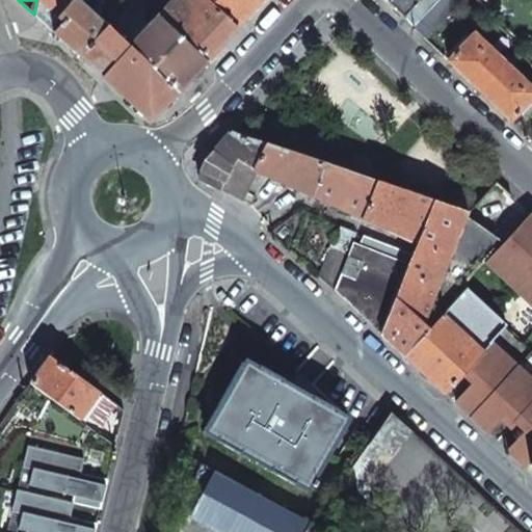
[(80,4),(76,0),(36,0),(34,15),(52,31),(54,32),(80,4)]
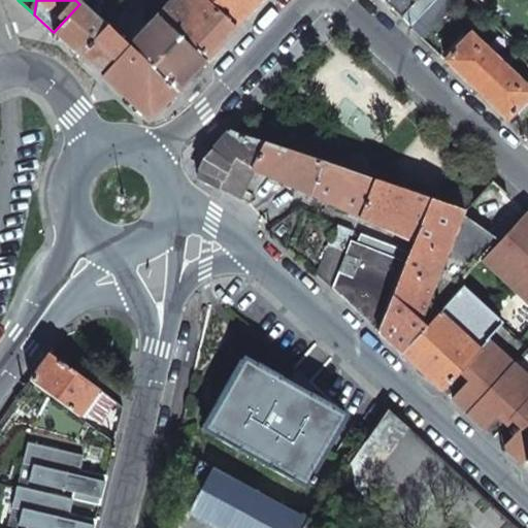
[(203,0),(170,0),(157,15),(205,61),(234,29),(203,0)]
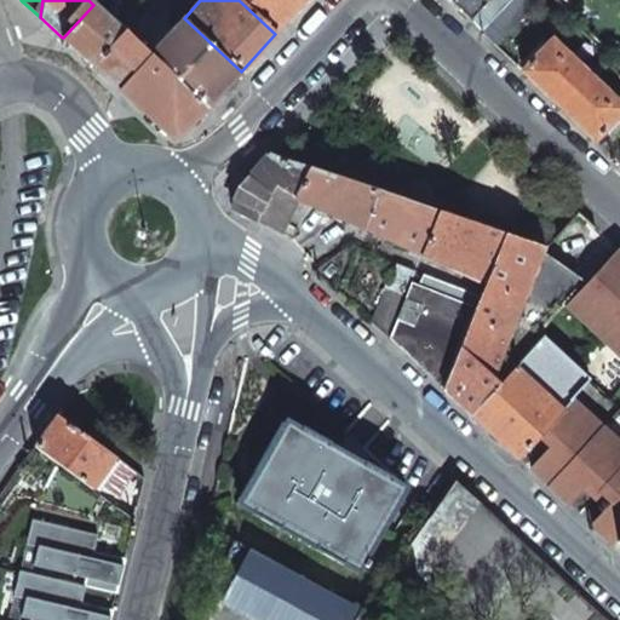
[(239,0),(275,34),(305,0),(239,0)]
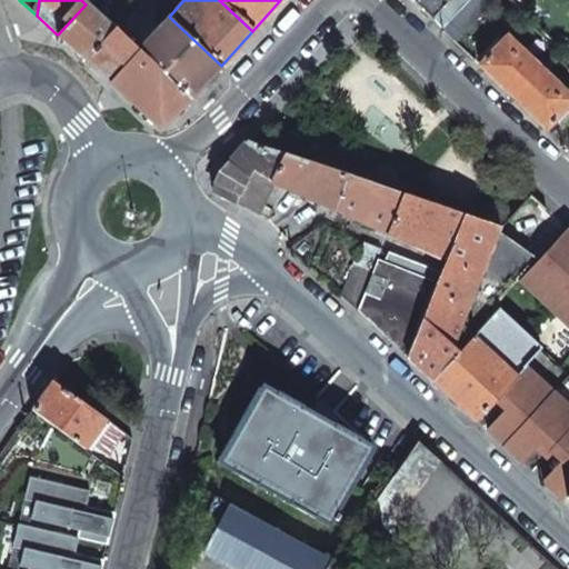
[(409,0),(431,20),(448,0),(409,0)]
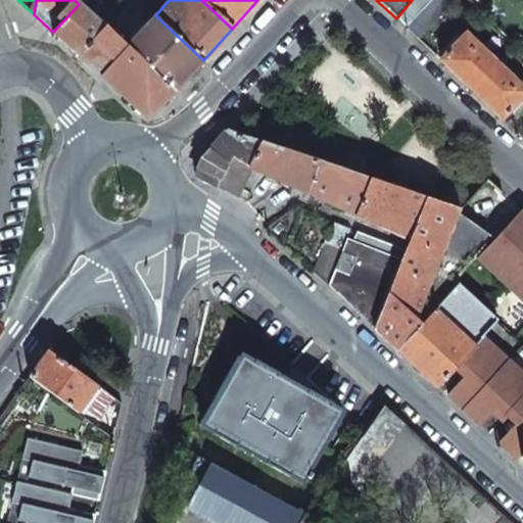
[(406,28),(431,0),(412,0),(396,18),(400,22),(406,28)]
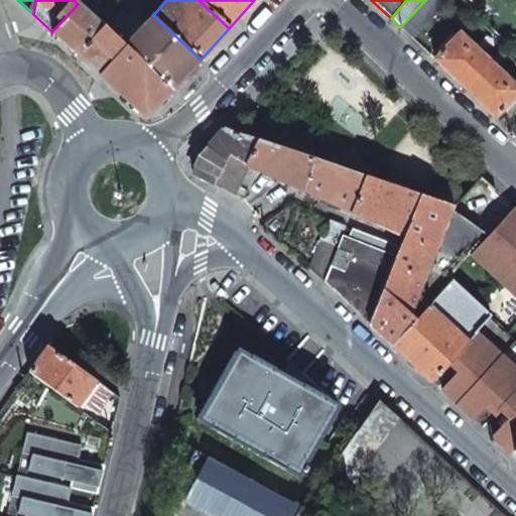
[(425,0),(400,27),(412,37),(448,0),(425,0)]
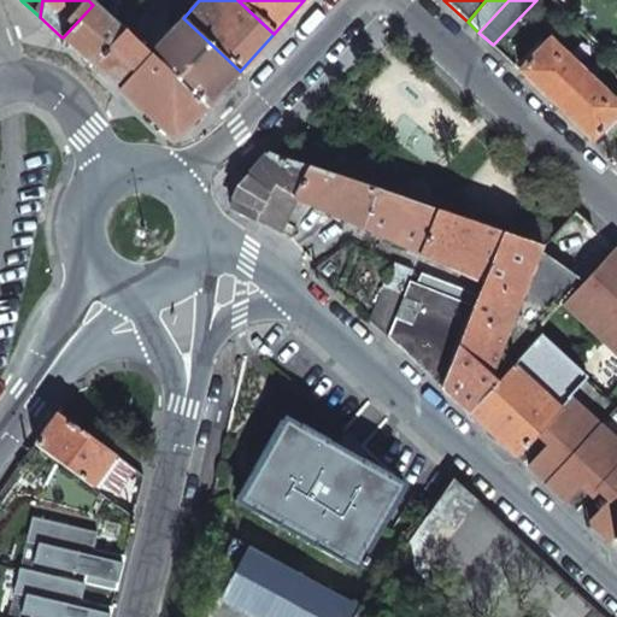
[(124,33),(93,5),(63,37),(94,68),(124,33)]
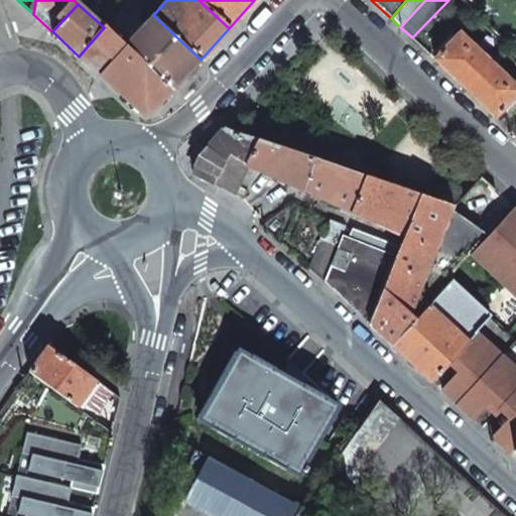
[(142,5),(126,21),(138,31),(153,15),(142,5)]
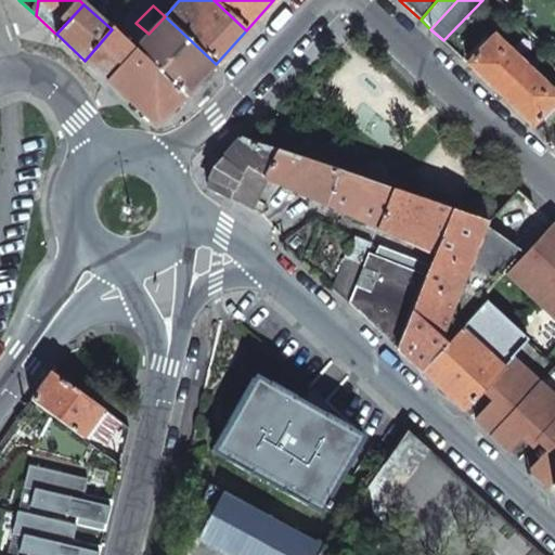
[(149,34),(133,50),(185,97),(216,64),(165,16),(149,34)]
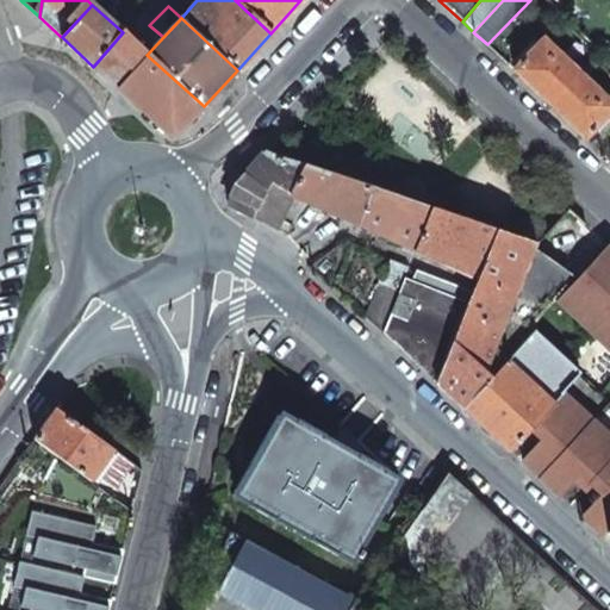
[(123,32),(93,67),(173,139),(204,106),(147,55),(123,32)]
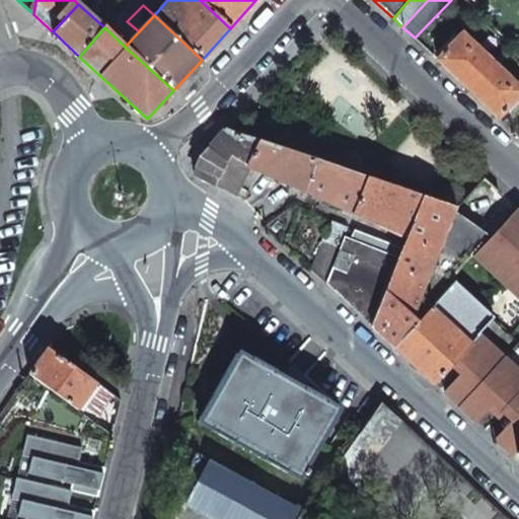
[(467,88),(493,62),(492,61),(462,33),(449,46),(437,59),(467,88)]
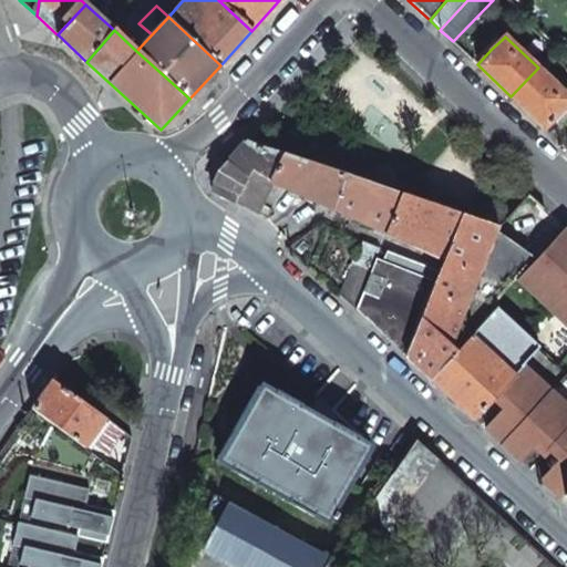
[(511,96),(544,127),(557,113),(566,103),(566,94),(538,68),(511,96)]
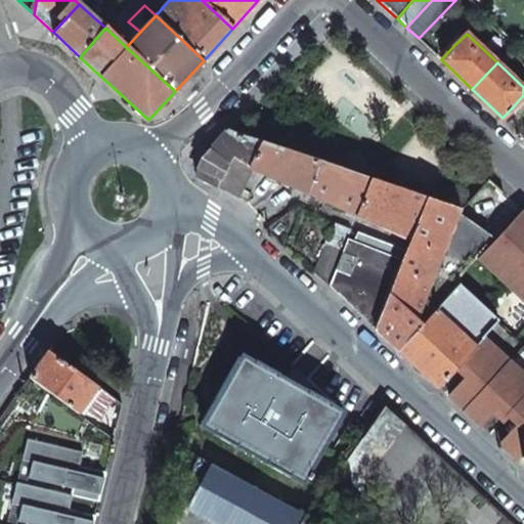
[(261,141),(227,130),(200,161),(195,175),(237,194),(252,169),(251,168),(261,141)]
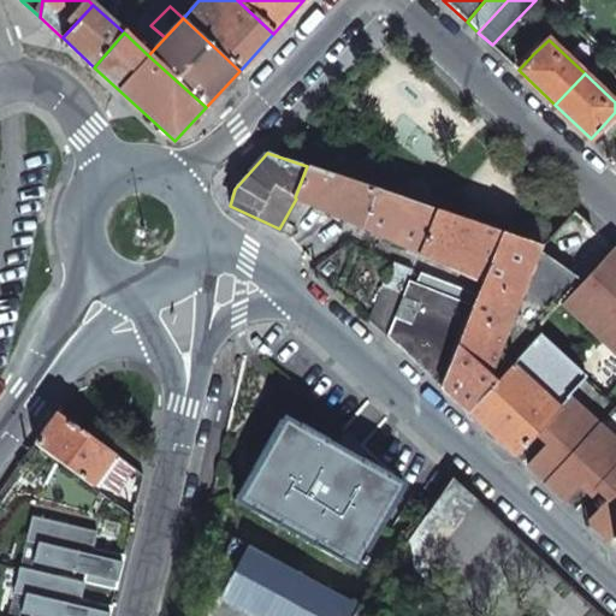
[(372,188),(307,166),(295,197),(296,197),(360,226),(372,188)]
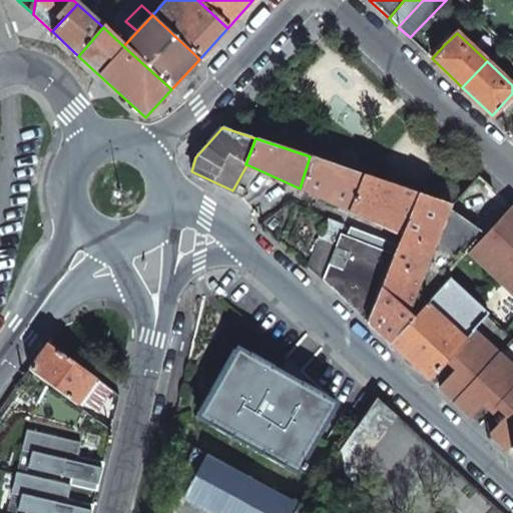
[(364,175),(310,156),(300,188),(350,210),(364,175)]
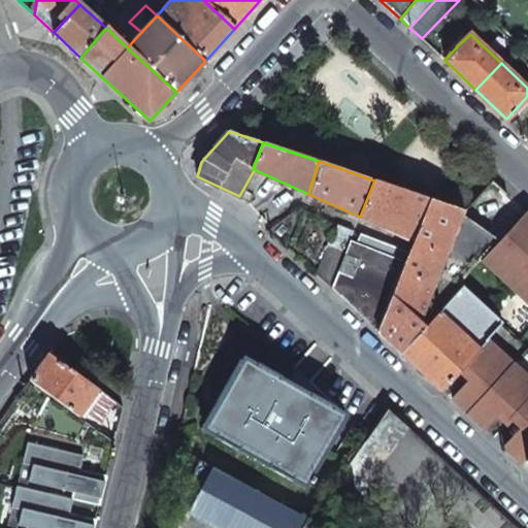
[(430,200),(374,180),(360,217),(414,240),(430,200)]
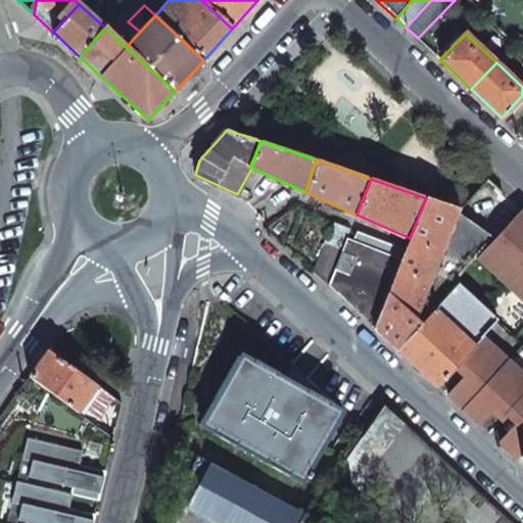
[(387,292),(417,318),(458,211),(459,209),(426,198),(410,238),(405,250),(400,259),(387,292)]
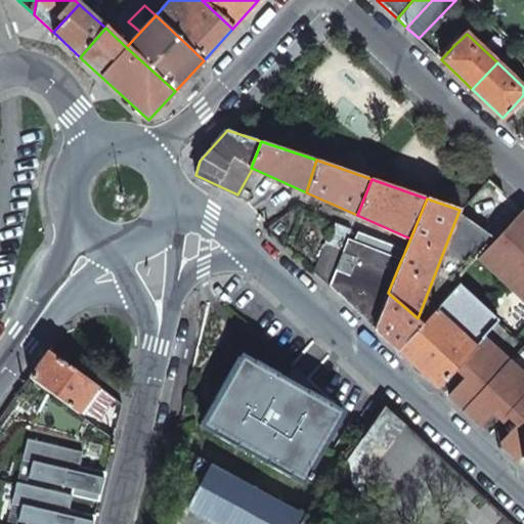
[(523,300),(523,246),(523,244),(523,210),(522,209),(504,229),(478,257),(523,300)]
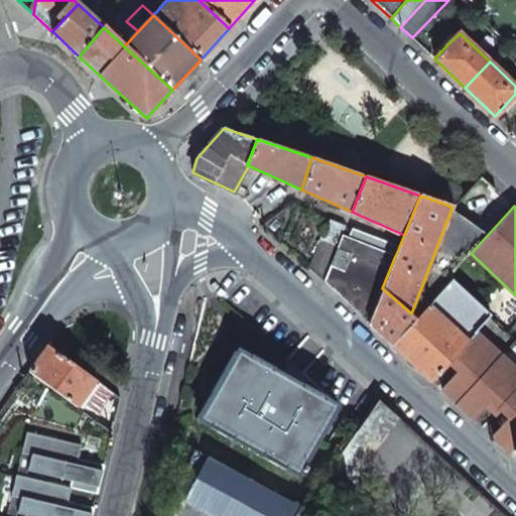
[(471,253),(496,226),(493,225),(487,233),(483,231),(474,224),(452,209),(411,313),(415,317),(429,303),(453,279),(448,276),(471,253)]
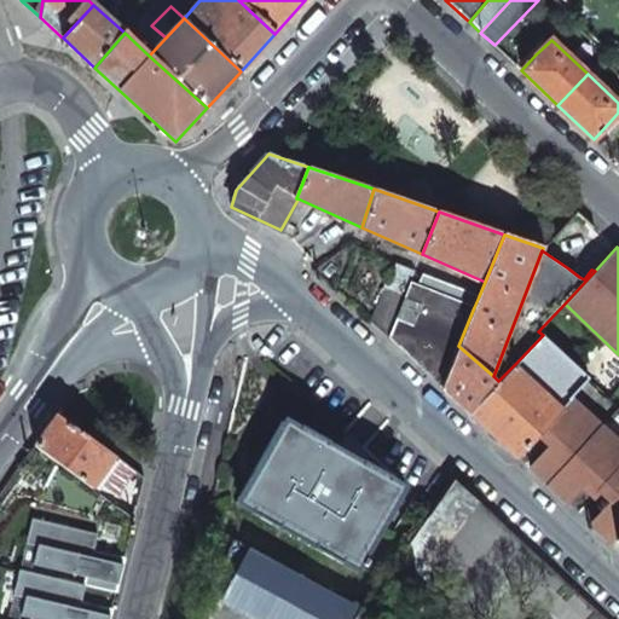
[(568,268),(579,277),(588,265),(577,258),(568,268)]
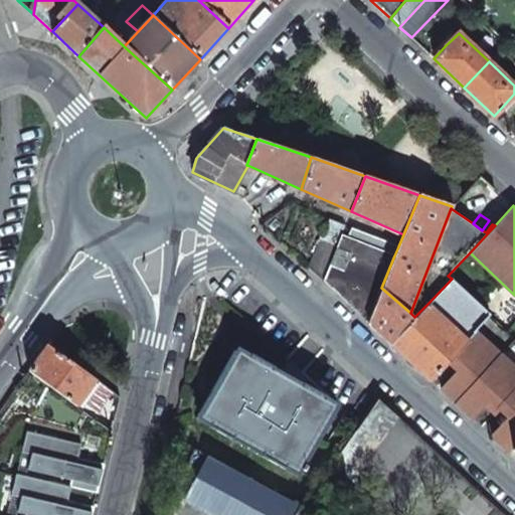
[(286,226),(278,222),(269,234),(280,243),(286,226)]
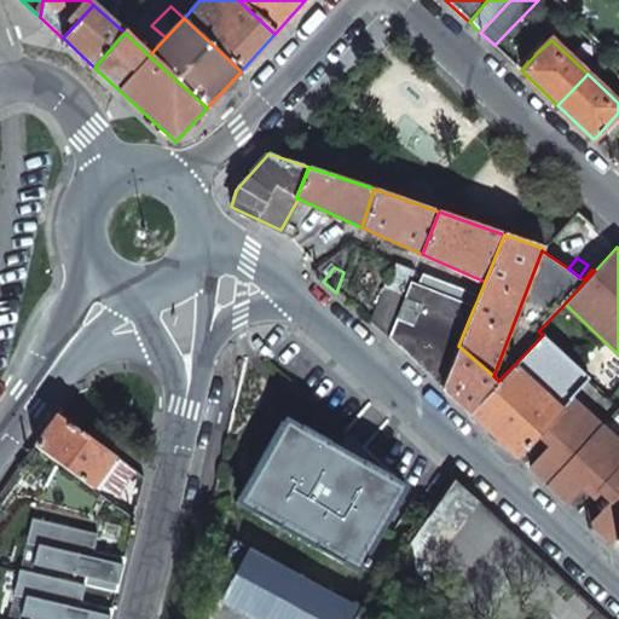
[(479,296),(422,273),(420,277),(417,284),(474,307),(479,296)]
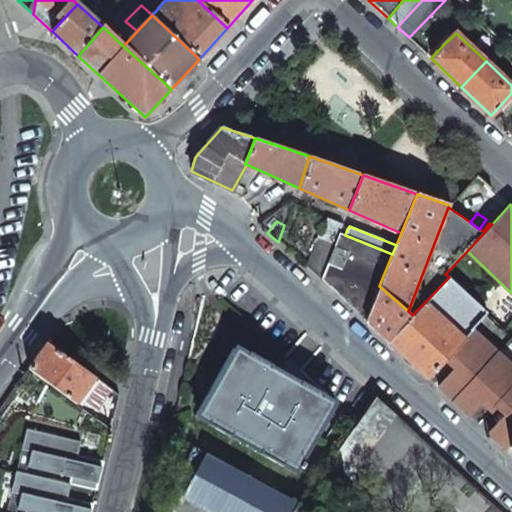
[(335,244),(320,279),(366,321),(379,286),(392,254),(345,235),(340,233),(339,233),(335,244)]
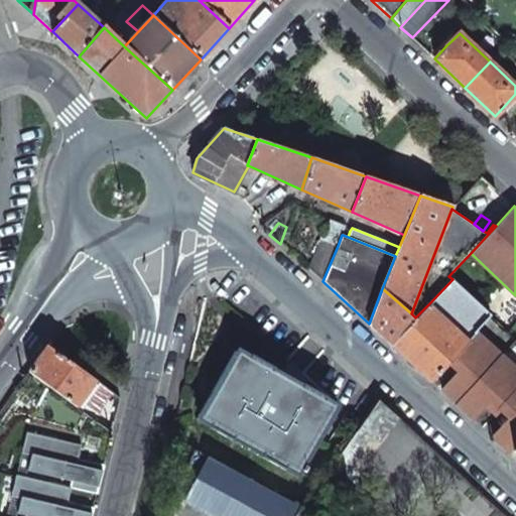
[(338,246),(320,239),(307,267),(323,281),(338,246)]
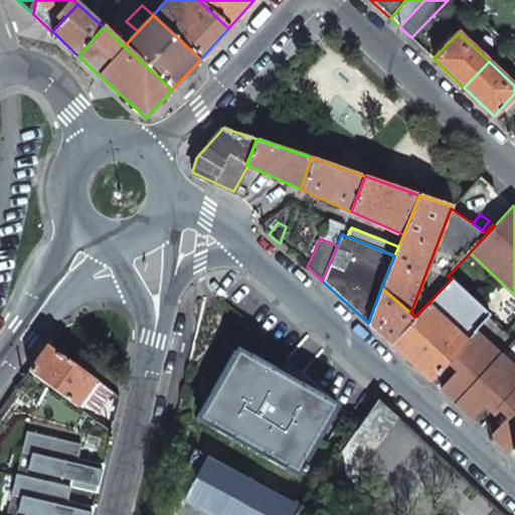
[(390,343),(431,379),(448,360),(489,315),(452,279),(428,303),(414,317),(390,343)]
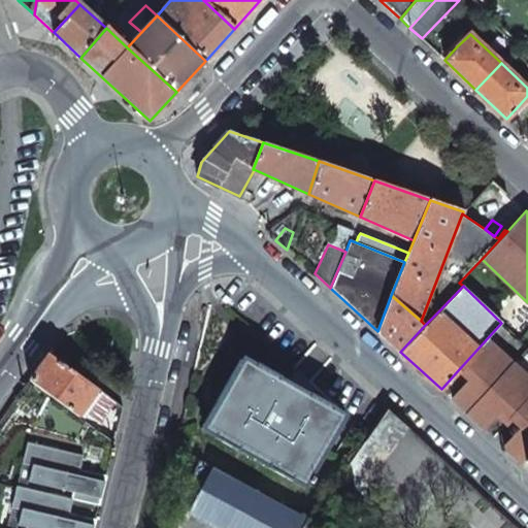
[(400,352),(425,325),(421,321),(391,295),(377,331),(400,352)]
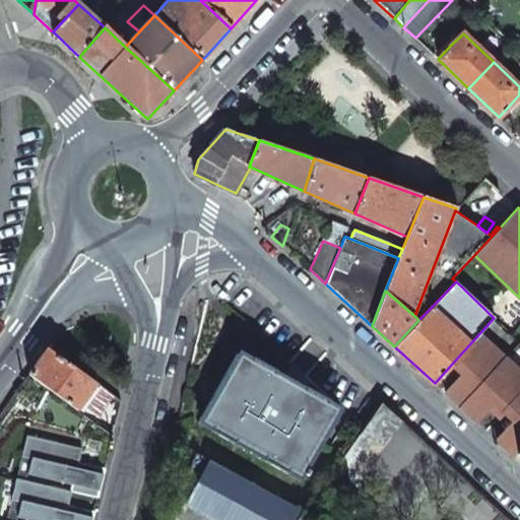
[(519,342),(494,318),(452,364),(462,374),(445,393),(476,421),(494,402),(514,420),(496,440),(514,456),(516,453),(519,449),(519,342)]
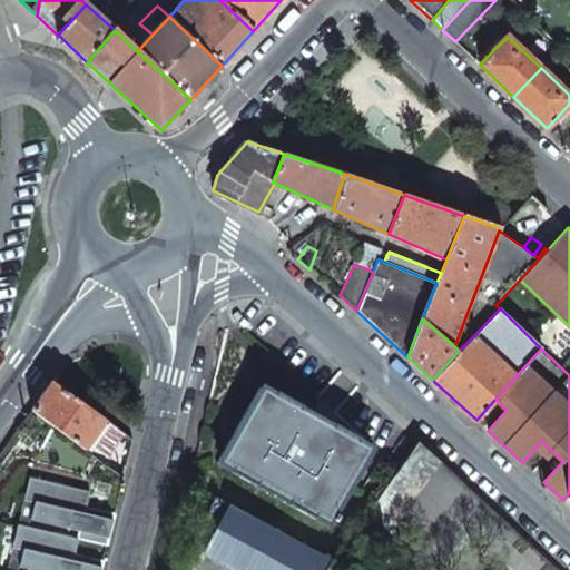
[(105,421),(51,382),(31,411),(84,450),(105,421)]
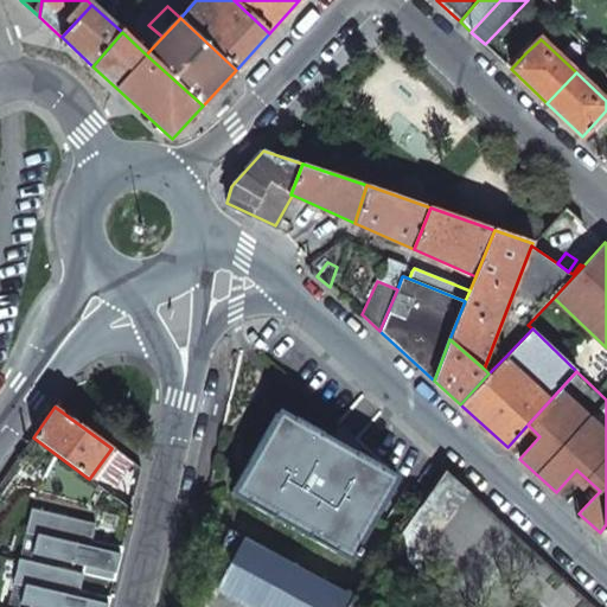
[(398,475),(279,409),(231,493),(351,560),(398,475)]
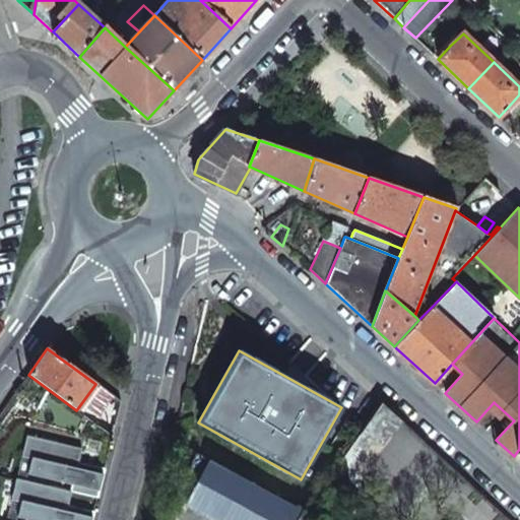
[(120,402),(107,392),(100,402),(118,416),(120,402)]
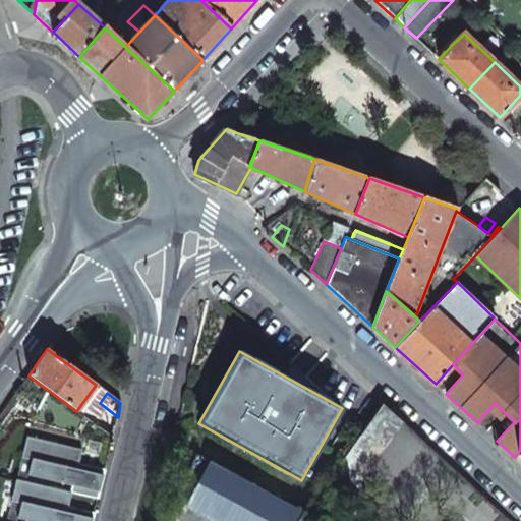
[(402,421),(383,404),(335,471),(357,485),(402,421)]
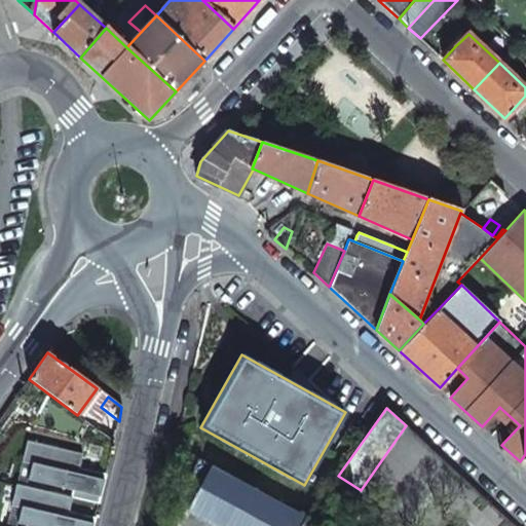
[(100,503),(104,479),(78,473),(82,453),(27,440),(22,461),(32,464),(28,479),(73,490),(71,496),(72,497),(100,503)]
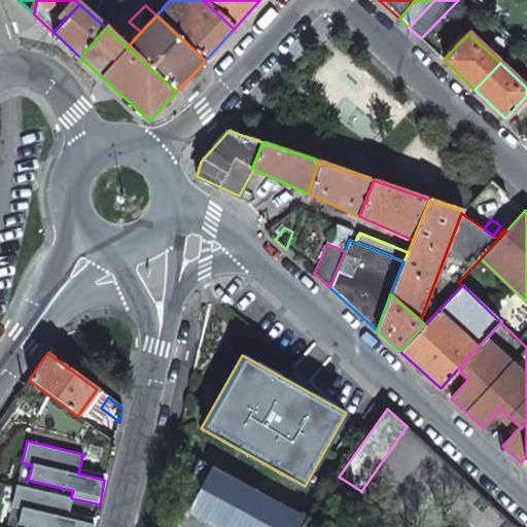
[(302,526),(308,519),(213,466),(188,511),(217,526),(302,526)]
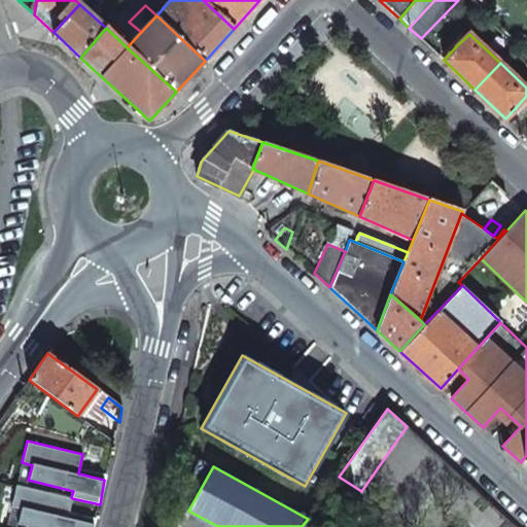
[(71,497),(16,485),(11,506),(21,508),(18,524),(30,526),(94,526),(95,524),(67,518),(72,498),(71,497)]
